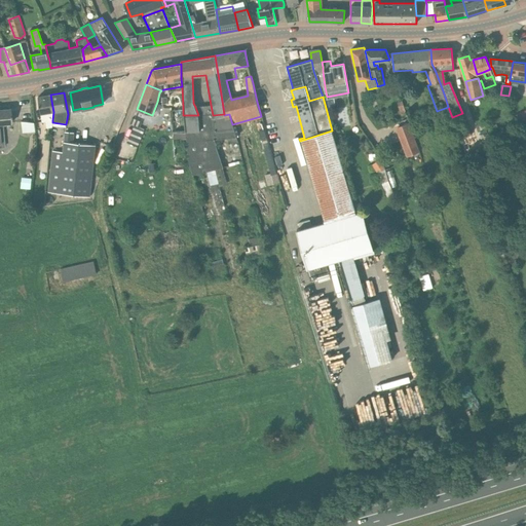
[(42,122),(46,121),(47,128),(52,127),(52,122),(52,120),(53,112),(50,95),(38,97),(42,122)]
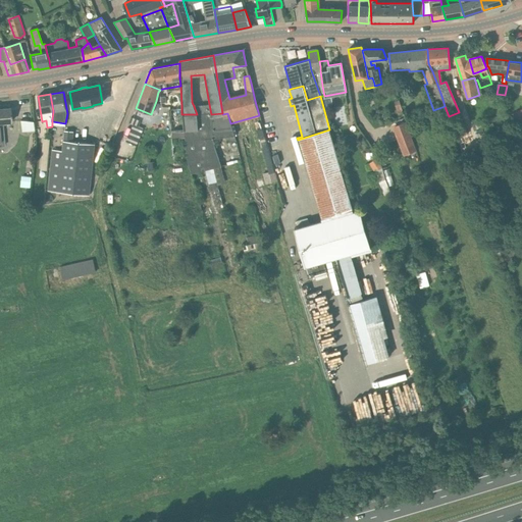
[(181,114),(183,127),(186,151),(189,163),(191,173),(221,166),(212,139),(235,136),(230,123),(227,113),(222,114),(222,113),(211,114),(209,104),(194,106),(197,114),(181,114)]
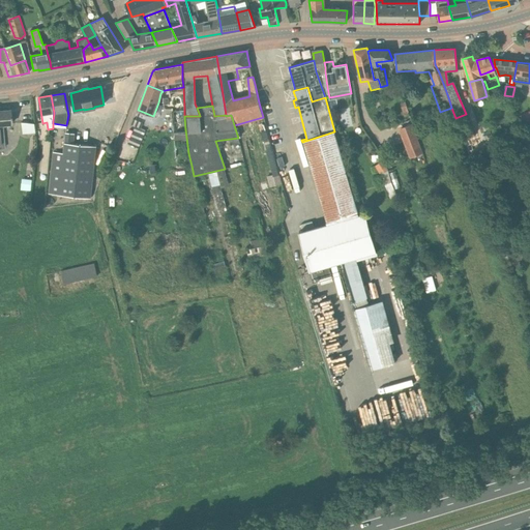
[(0,148),(0,144),(0,124),(11,123),(10,110),(0,111),(0,148)]
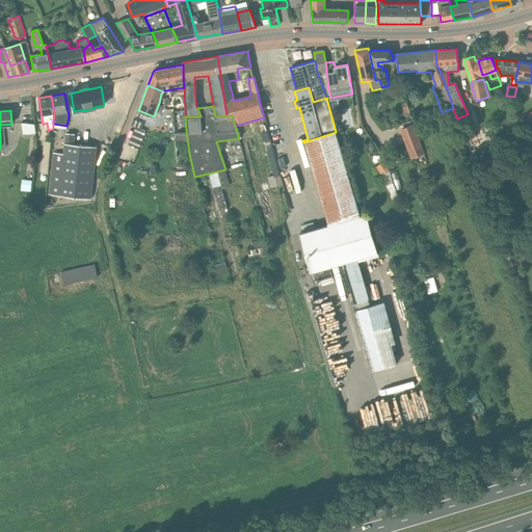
[(531,110),(521,115),(524,124),(531,120),(531,110)]
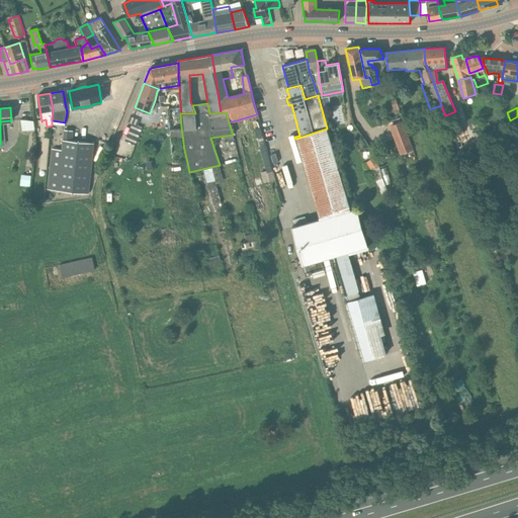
[(136,145),(143,128),(137,125),(140,120),(131,116),(128,121),(133,123),(125,141),(136,145)]
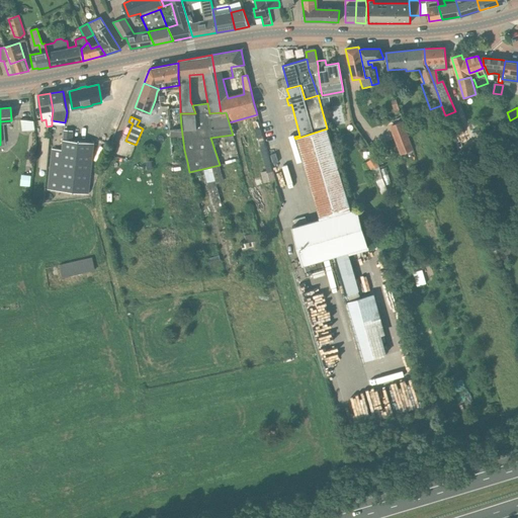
[(23,119),(23,130),(35,130),(35,118),(23,119)]
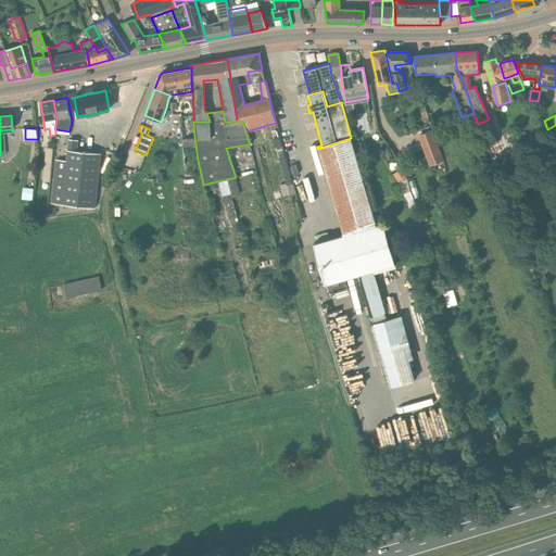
[(429,166),(443,161),(432,129),(418,135),(429,166)]
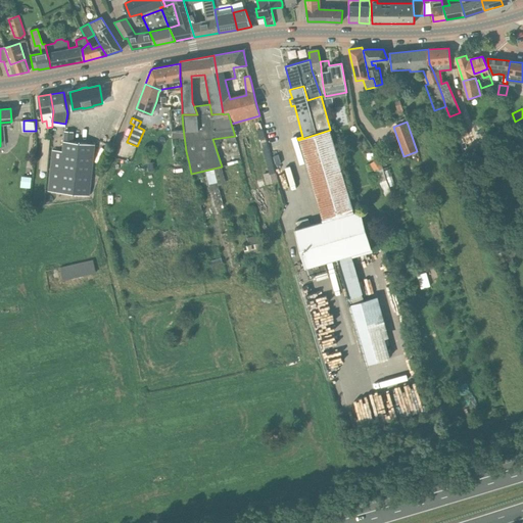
[(301,150),(323,221),(354,212),(353,209),(330,130),(298,140),(301,150)]
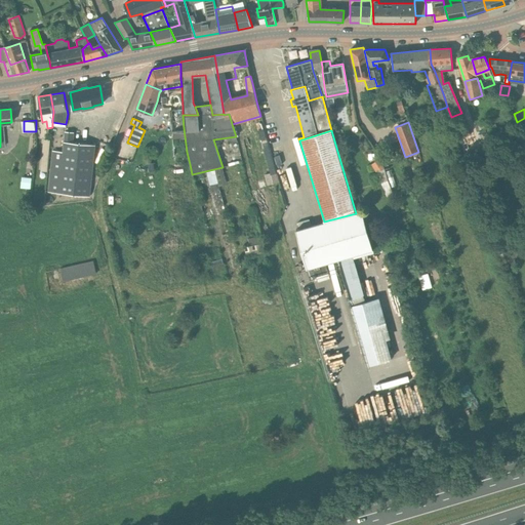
[(74,132),(66,131),(63,152),(52,151),(48,192),(90,197),(92,177),(101,178),(113,147),(95,145),(73,142),(74,132)]
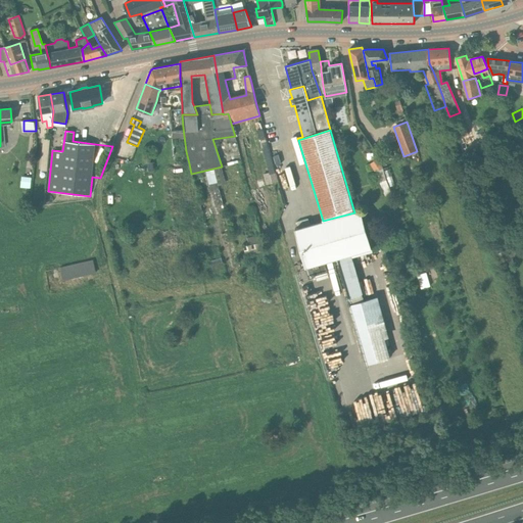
[(459,144),(470,141),(468,132),(457,135),(459,144)]
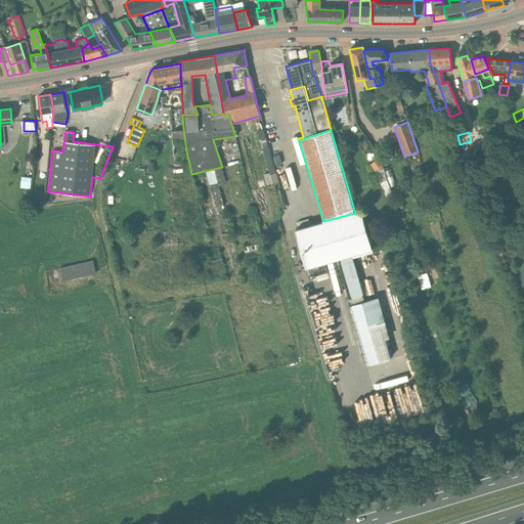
[(48,163),(50,139),(44,139),(42,162),(48,163)]
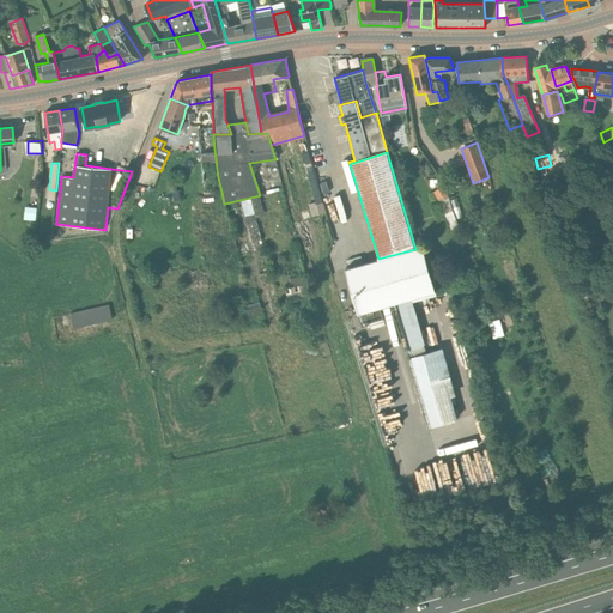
[(439,201),(448,195),(443,187),(434,193),(439,201)]
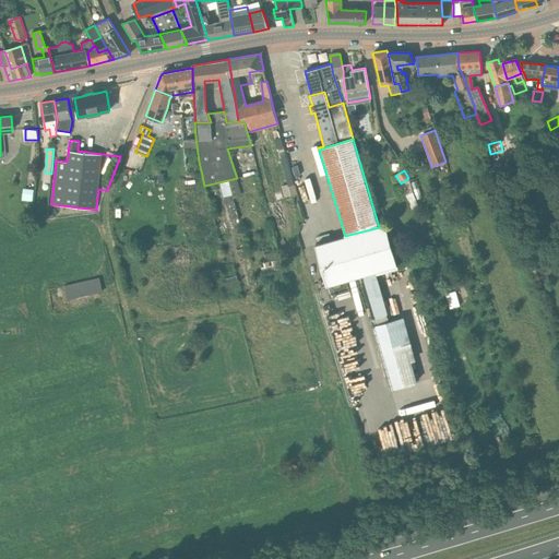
[(293,182),(286,185),(281,186),(285,197),(296,193),(293,182)]
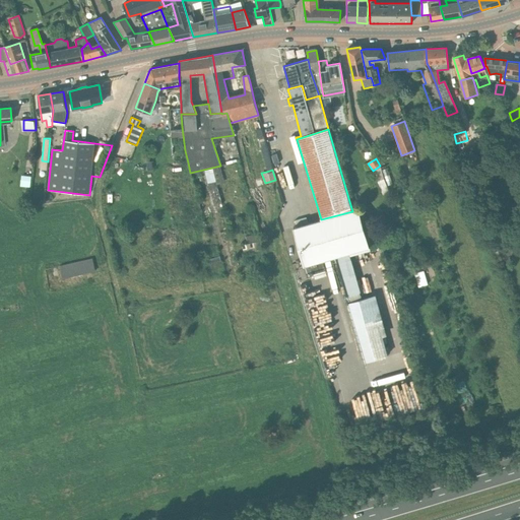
[(393,185),(391,173),(379,175),(381,187),(393,185)]
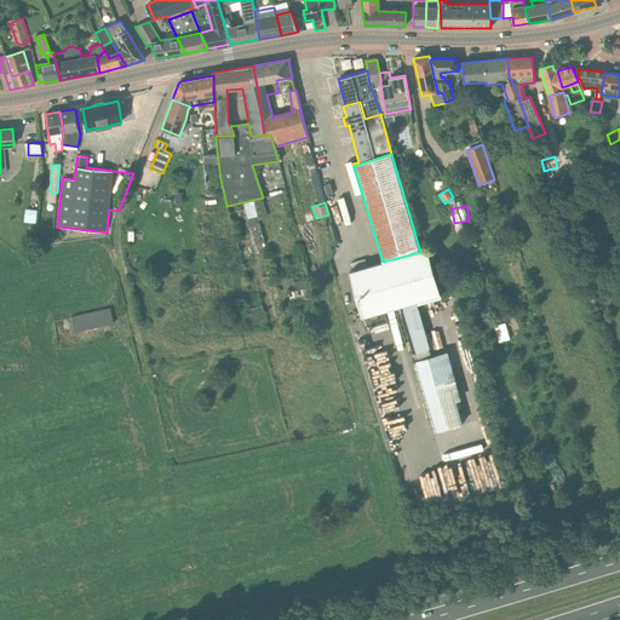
[(36,211),(24,210),(23,222),(35,223),(36,211)]
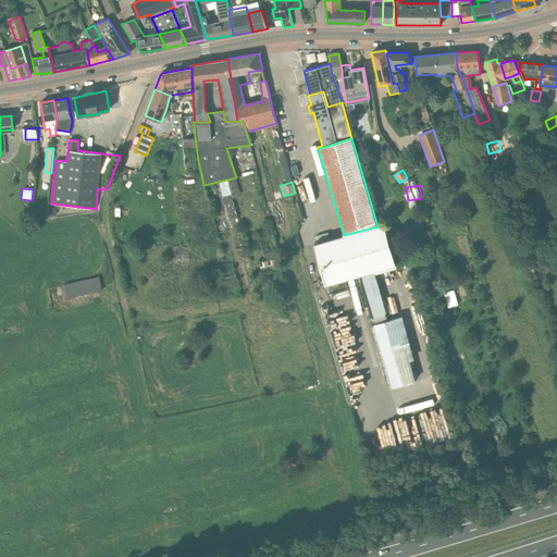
[(327,287),(346,282),(345,279),(357,275),(358,279),(396,268),(388,239),(394,237),(388,220),(376,223),(378,226),(344,235),(314,244),(327,287)]
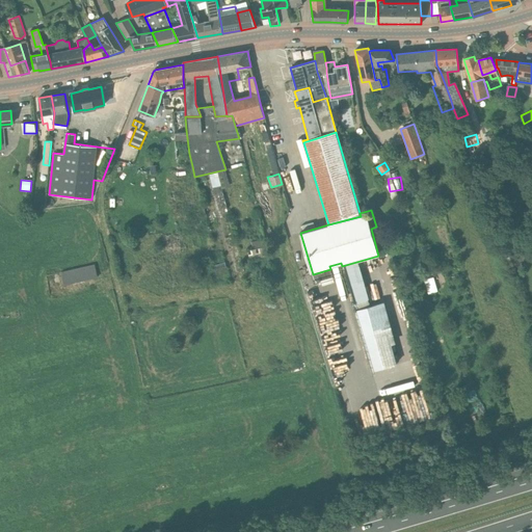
[(265,247),(263,239),(250,241),(253,249),(265,247)]
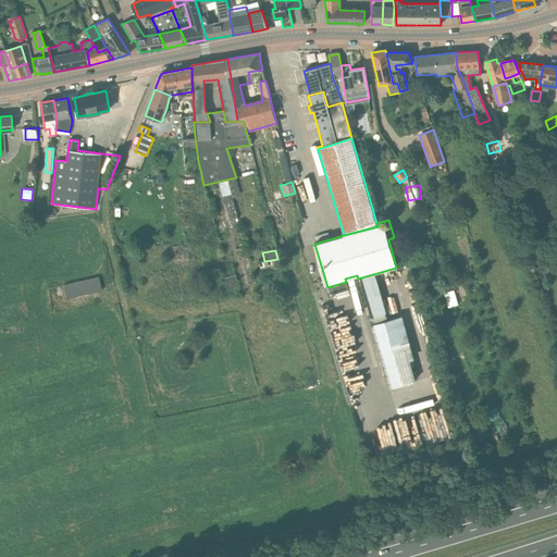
[(279,268),(277,259),(264,261),(260,262),(261,272),(279,268)]
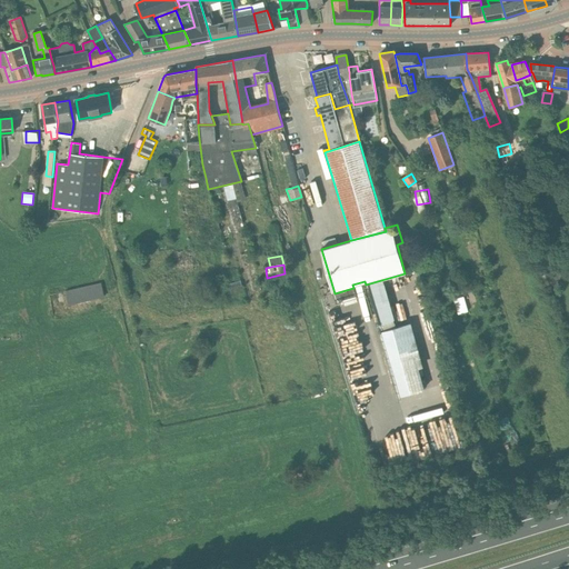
[(70,303),(106,296),(102,281),(67,290),(70,303)]
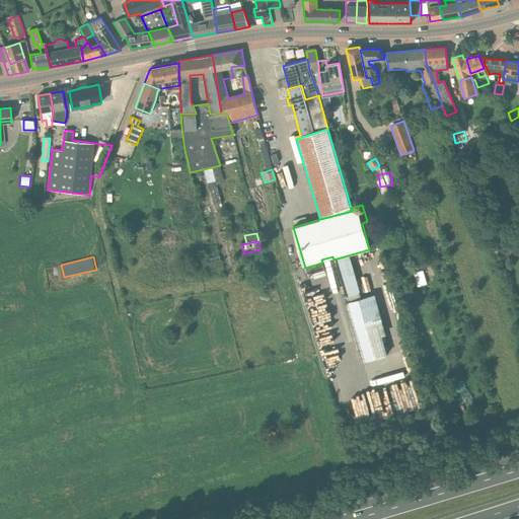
[(213,269),(222,267),(219,256),(210,258),(213,269)]
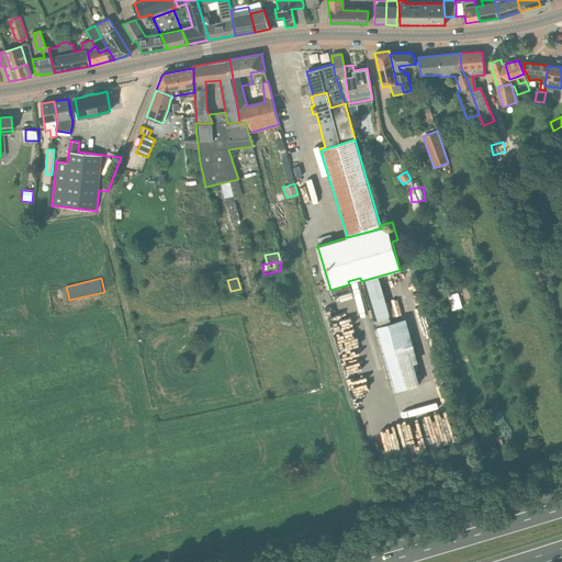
[(330,290),(334,298),(351,292),(349,284),(330,290)]
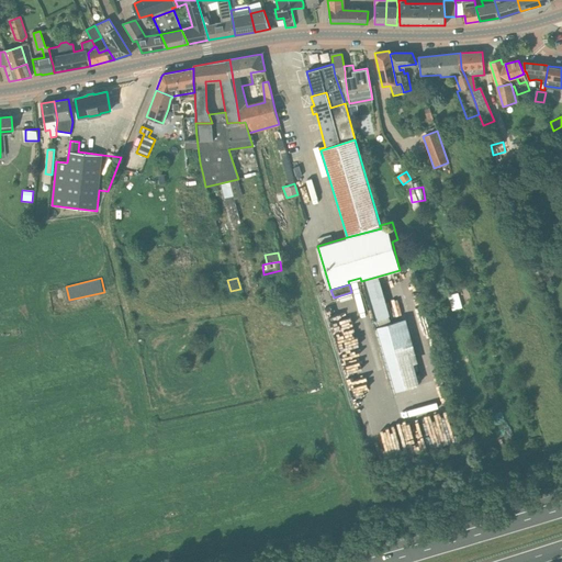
[(453,310),(463,307),(460,292),(450,294),(453,310)]
